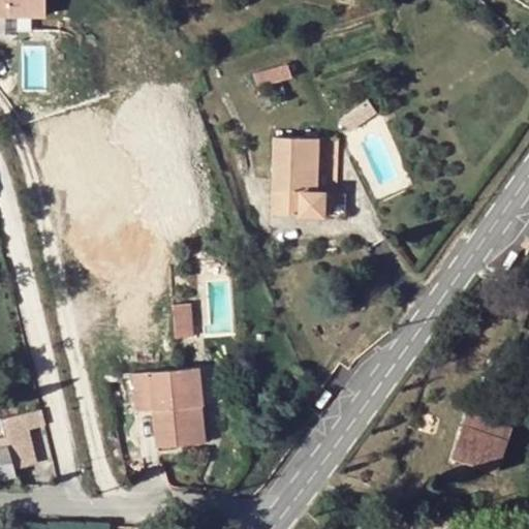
[(0,0),(0,13),(45,14),(45,0),(0,0)]
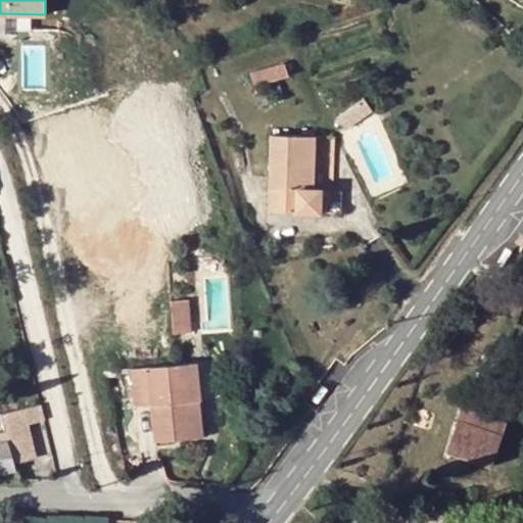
[(267,67),(271,80),(289,76),(285,62),(267,67)]
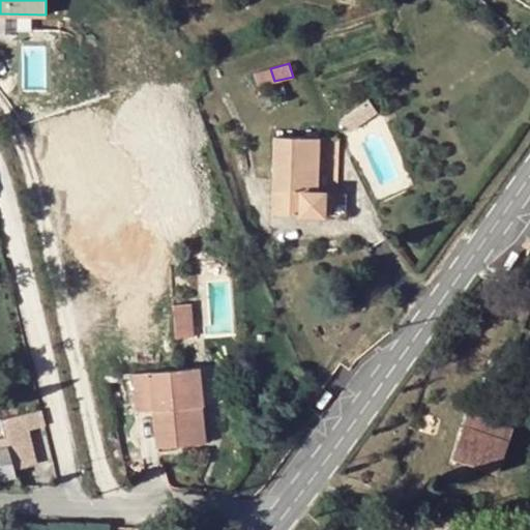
[(272,213),(326,215),(327,190),(318,190),(320,138),(276,137),(272,213)]
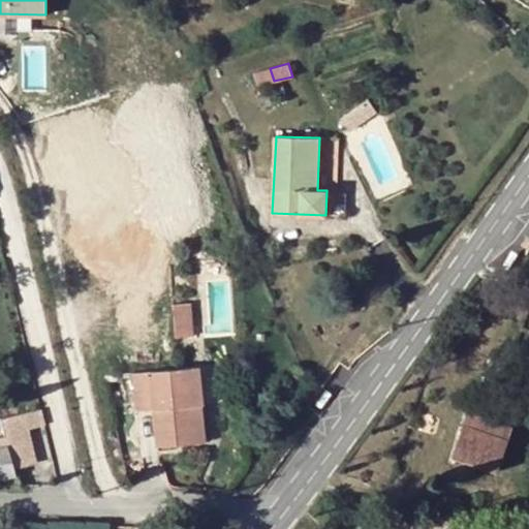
[(515,271),(523,253),(515,249),(505,266),(515,271)]
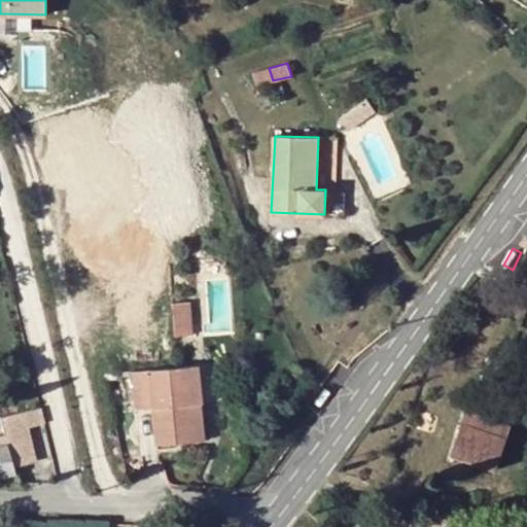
[(200,365),(188,366),(135,372),(138,409),(156,408),(157,443),(196,441),(192,405),(203,403),(200,365)]
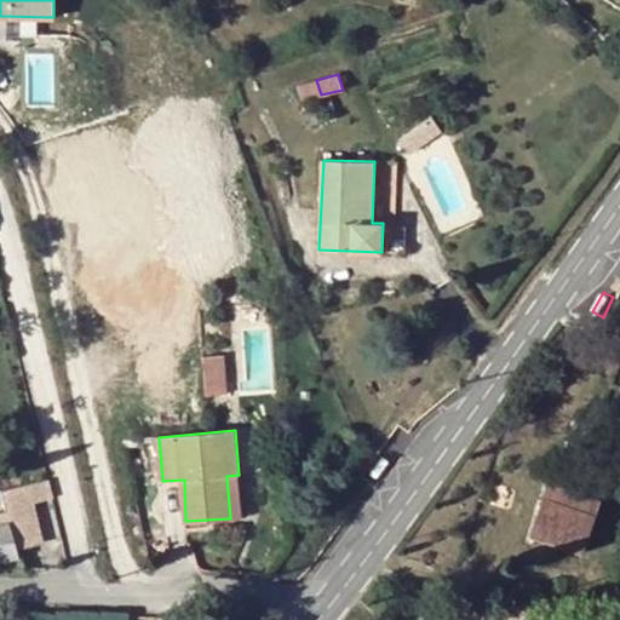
[(384,454),(373,471),(380,476),(392,459),(384,454)]
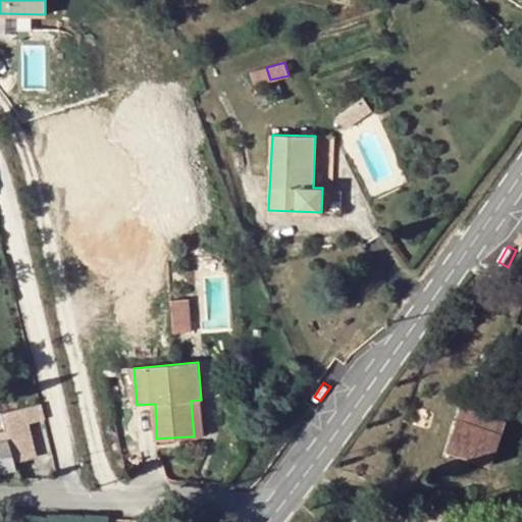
[(191,401),(194,436),(204,434),(201,400),(191,401)]
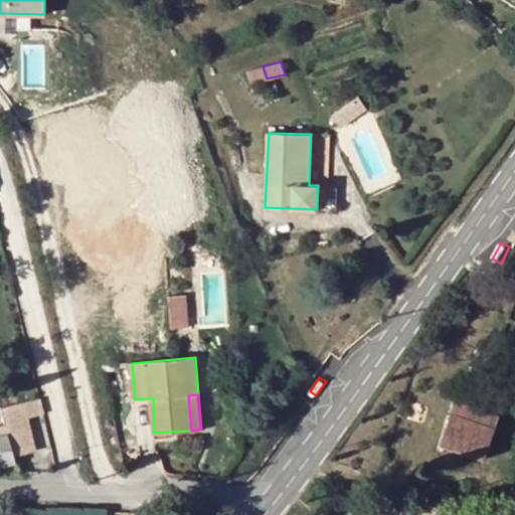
[(458,398),(454,414),(496,427),(501,412),(458,398)]
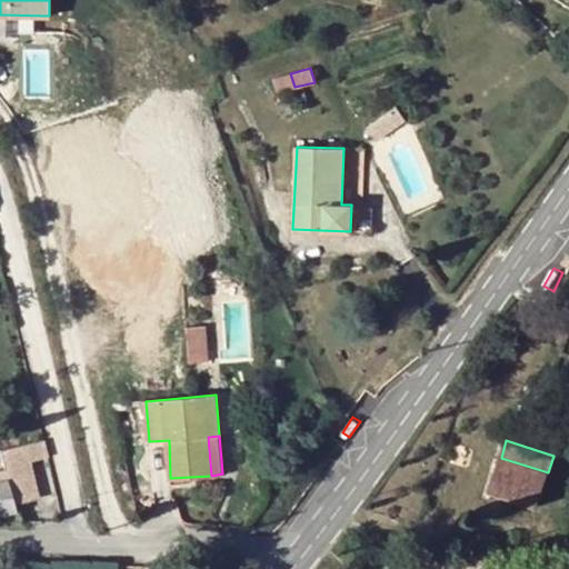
[(20,502),(40,497),(23,443),(0,449),(0,450),(6,468),(17,503),(20,502)]
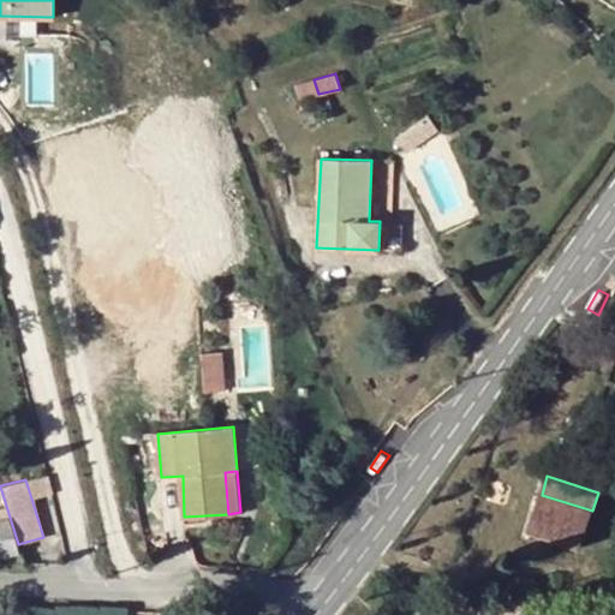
[(581,548),(592,511),(542,495),(530,531),(581,548)]
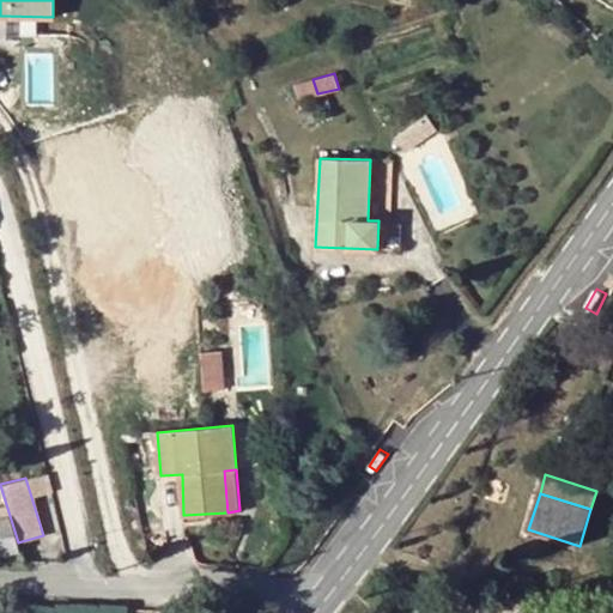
[(0,554),(19,550),(18,542),(6,504),(0,505),(0,554)]
